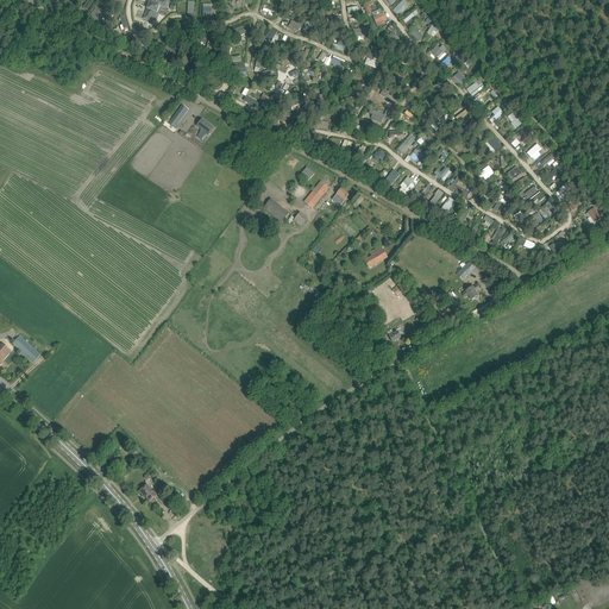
[(165,0),(150,0),(144,19),(151,22),(152,18),(156,19),(161,6),(165,8),(169,1),(165,0)]
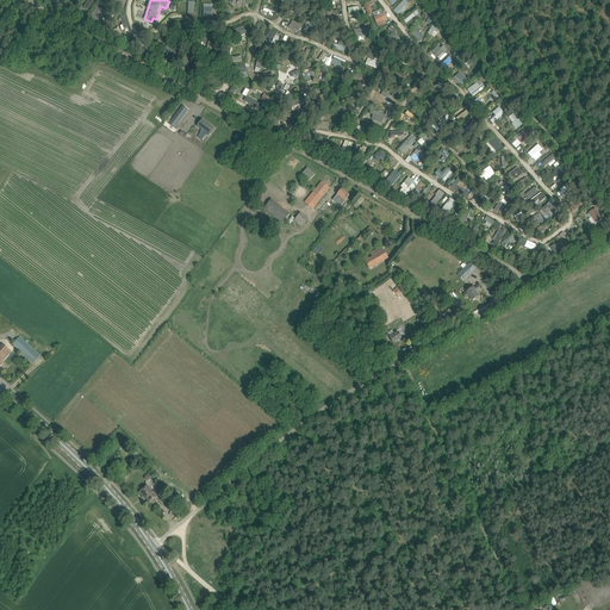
[(400,16),(406,10),(404,7),(409,2),(405,0),(404,0),(394,10),(400,16)]
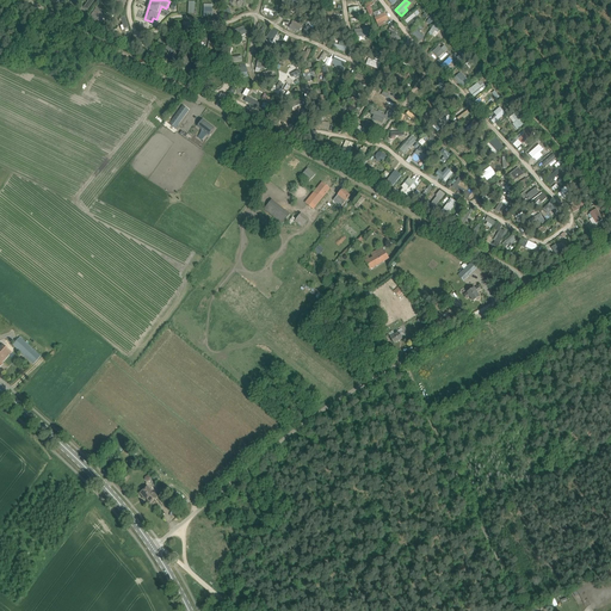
[(384,12),(374,18),(377,25),(388,20),(384,12)]
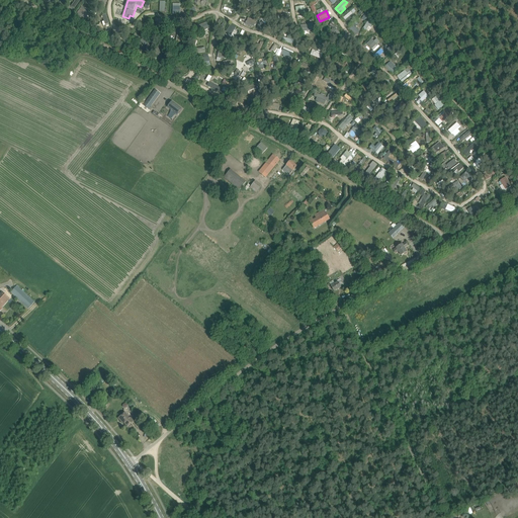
[(343,17),(347,22),(355,15),(351,11),(343,17)]
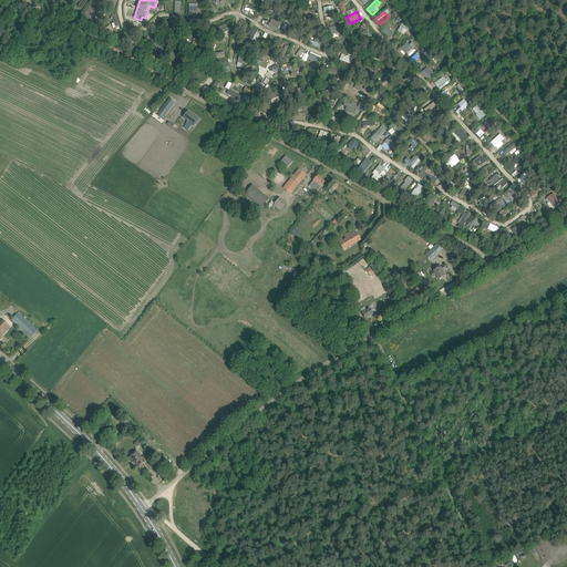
[(110,30),(119,29),(117,16),(109,17),(110,30)]
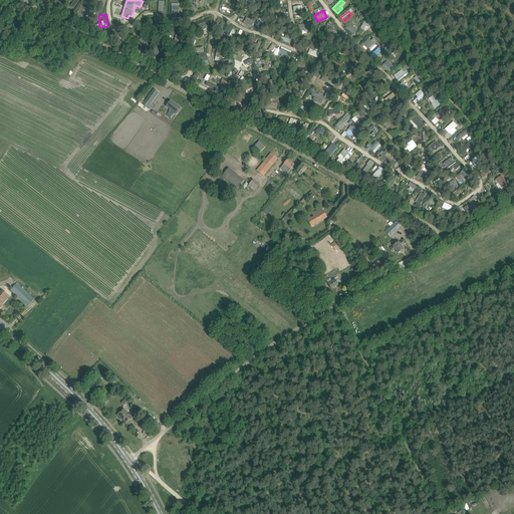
[(360,27),(366,31),(371,23),(366,20),(360,27)]
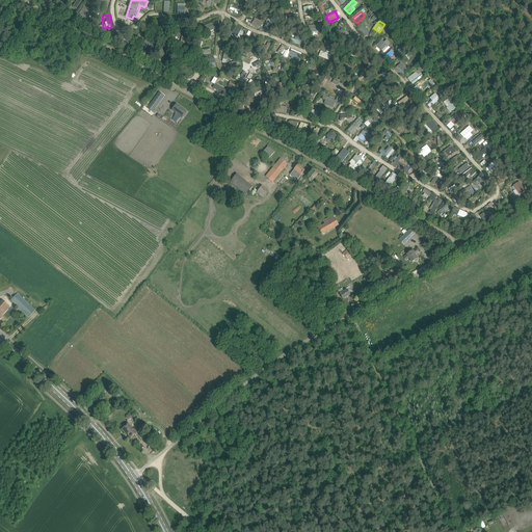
[(216,30),(213,22),(203,25),(205,33),(216,30)]
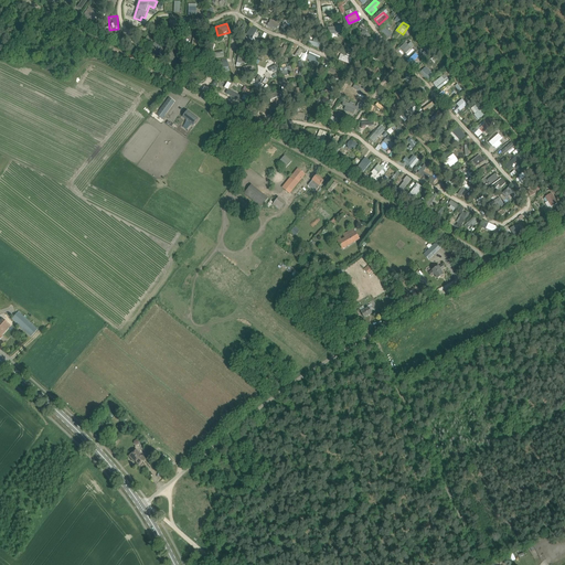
[(387,29),(391,27),(390,25),(382,30),(387,38),(392,34),(387,29)]
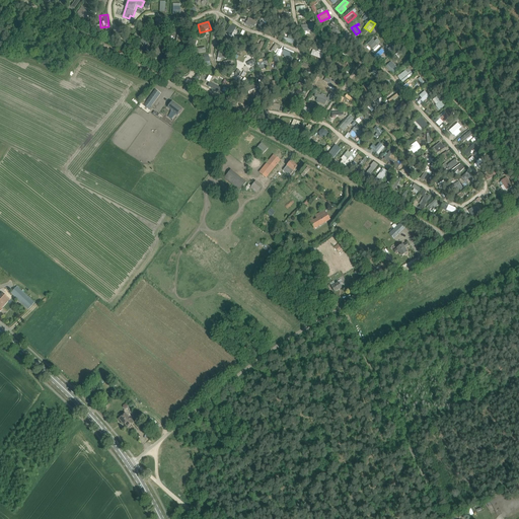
[(301,33),(312,33),(313,24),(302,24),(301,33)]
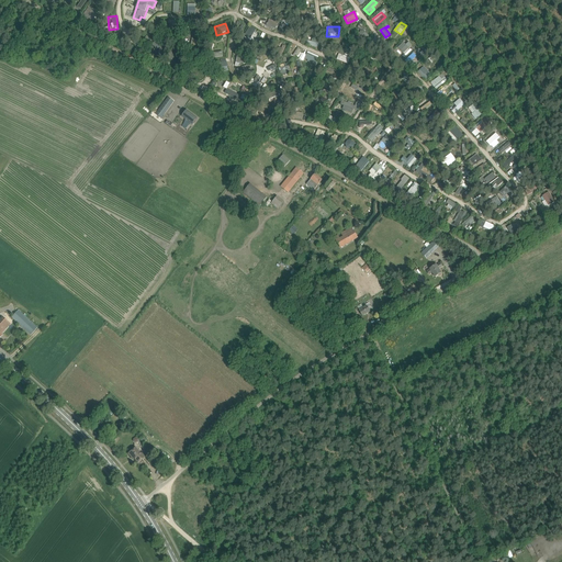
[(245,34),(250,41),(258,34),(254,29),(245,34)]
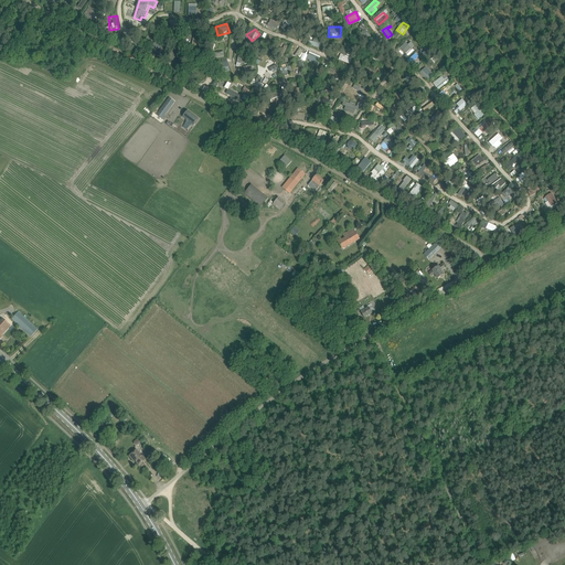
[(361,29),(356,36),(366,42),(371,34),(361,29)]
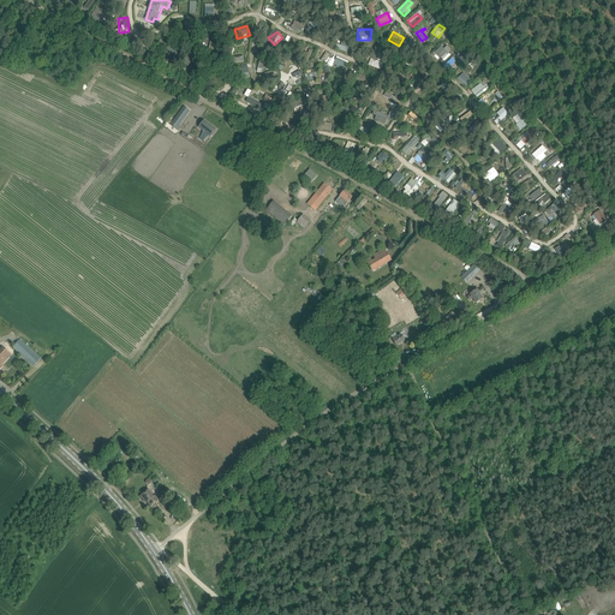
[(443,64),(451,55),(441,46),(434,54),(443,64)]
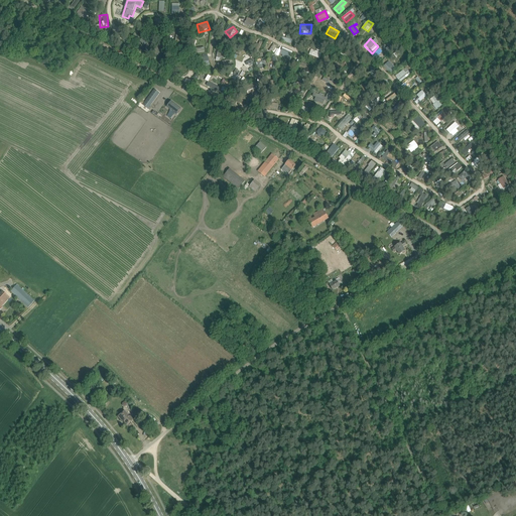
[(379,48),(373,55),(375,58),(382,51),(379,48)]
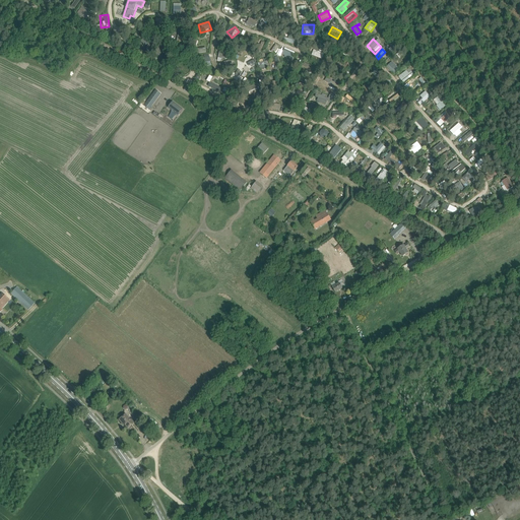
[(197,62),(200,61),(201,68),(210,67),(209,57),(197,59),(197,62)]
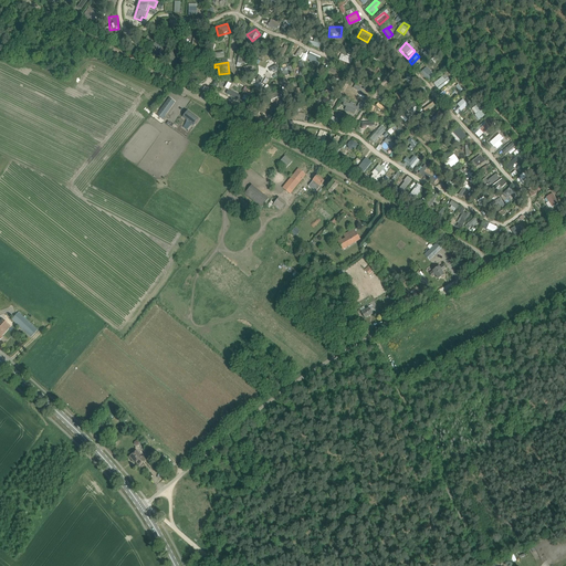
[(283,65),(283,67),(282,69),(283,74),(293,73),(292,64),(283,65)]
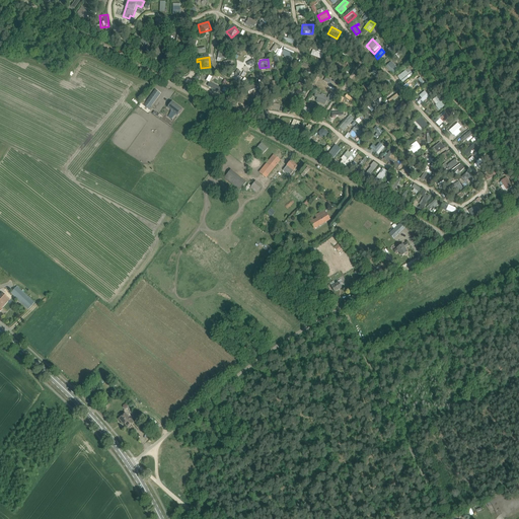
[(387,68),(392,74),(399,69),(393,62),(387,68)]
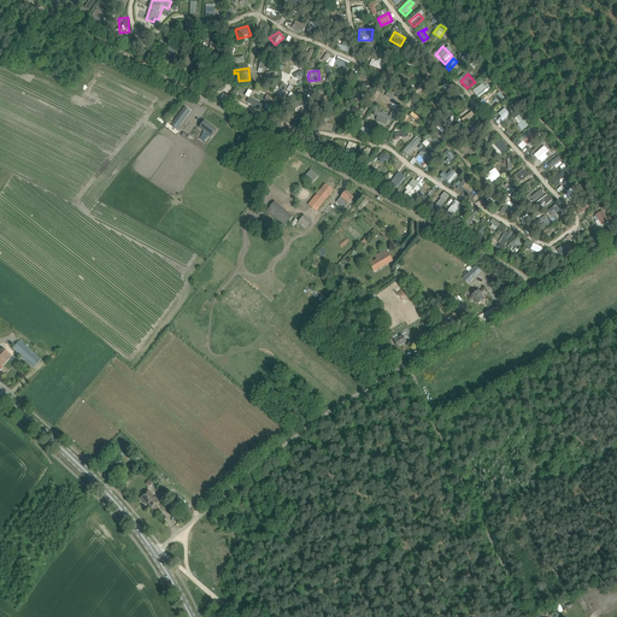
[(486,81),(472,90),(479,99),(492,88),(486,81)]
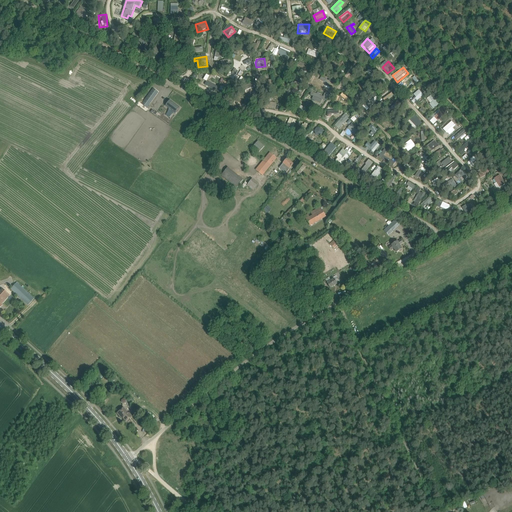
[(402,83),(407,89),(417,82),(412,75),(402,83)]
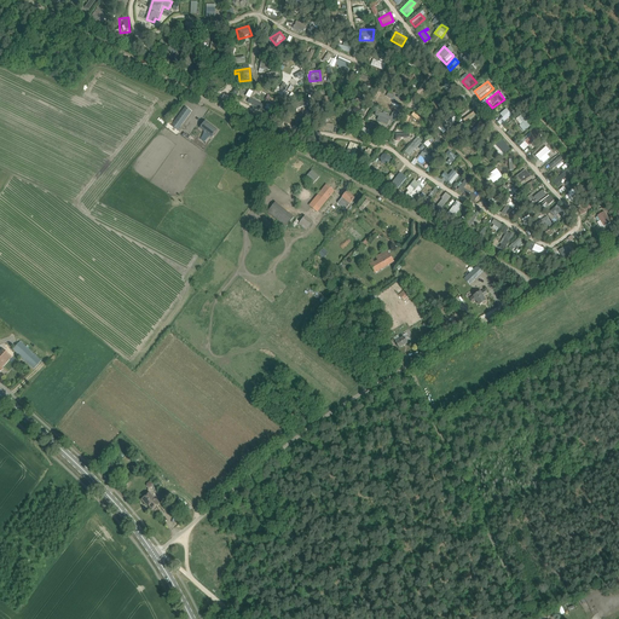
[(351,105),(342,115),(347,121),(357,111),(351,105)]
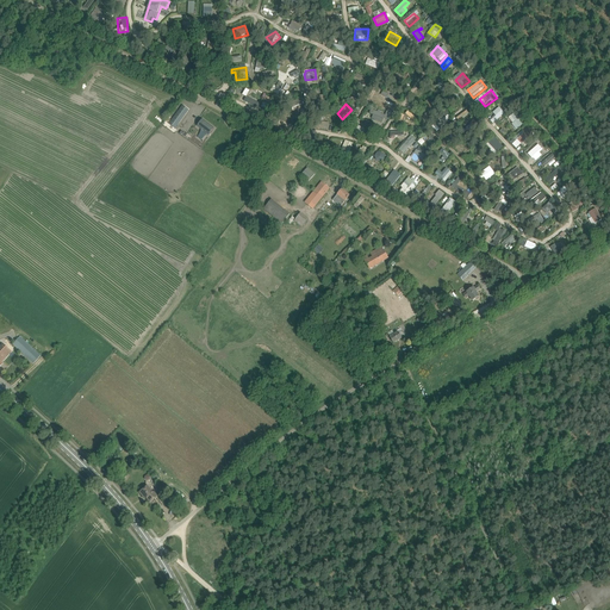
[(178,125),(178,124),(187,110),(182,106),(172,120),(169,125),(175,129),(178,125)]
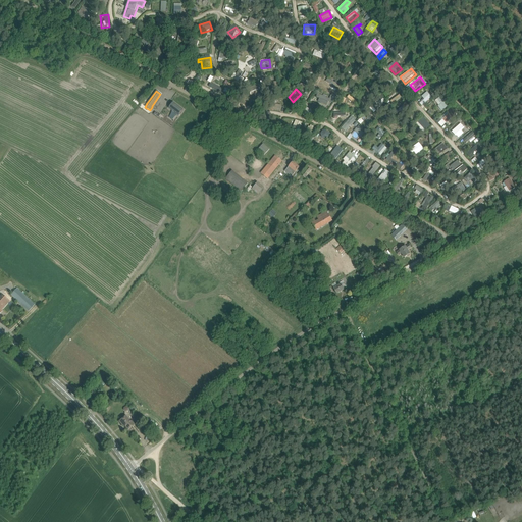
[(427,91),(422,96),(425,99),(420,103),(422,105),(432,97),(427,91)]
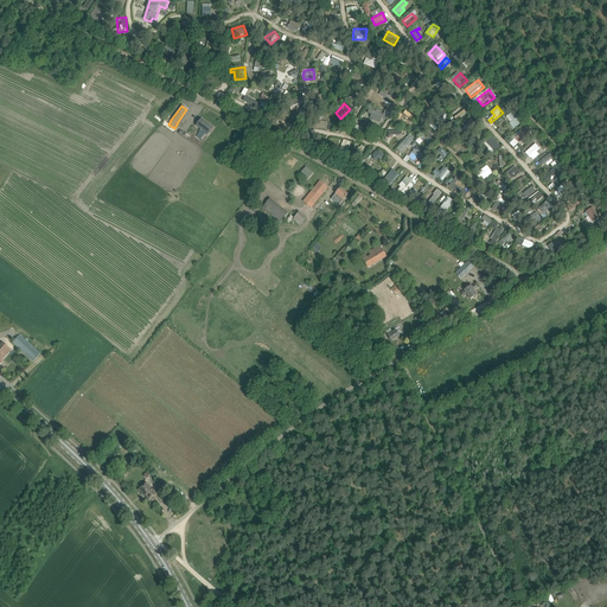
[(381,121),(383,113),(370,110),(369,113),(371,114),(370,119),(381,121)]
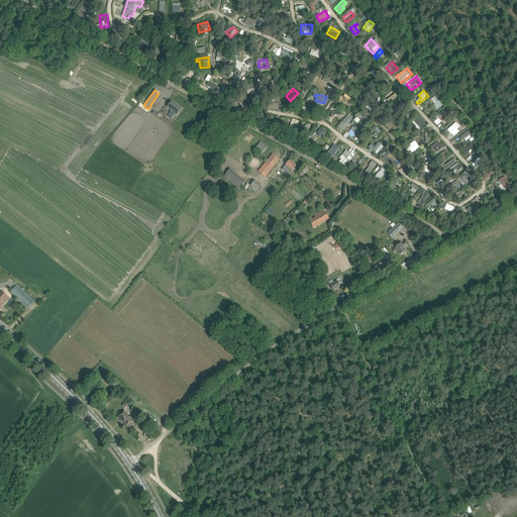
[(377,95),(369,104),(374,108),(382,99),(377,95)]
